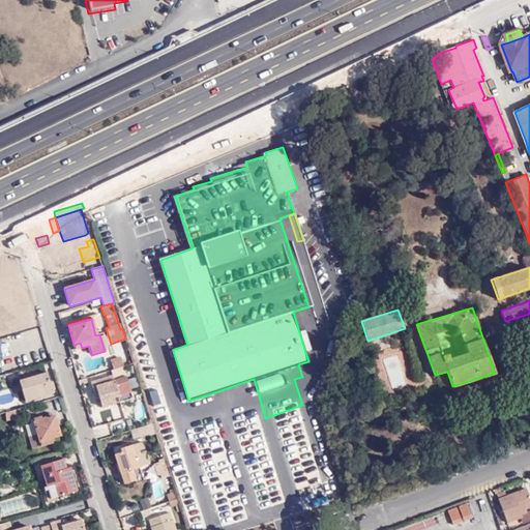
[(300,335),(302,343),(310,340),(307,333),(300,335)]
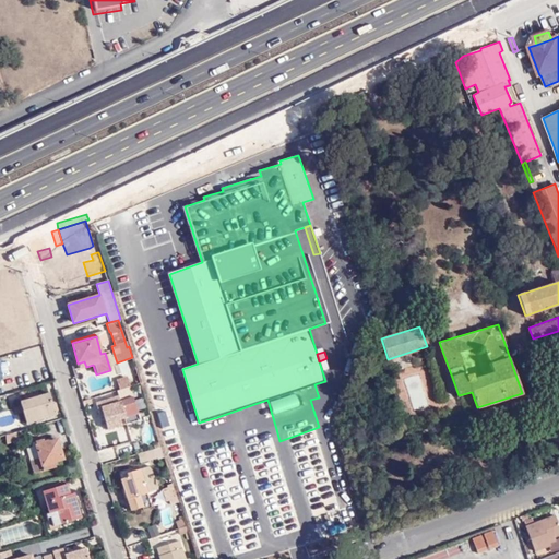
[(115,380),(119,391),(129,388),(126,376),(115,380)]
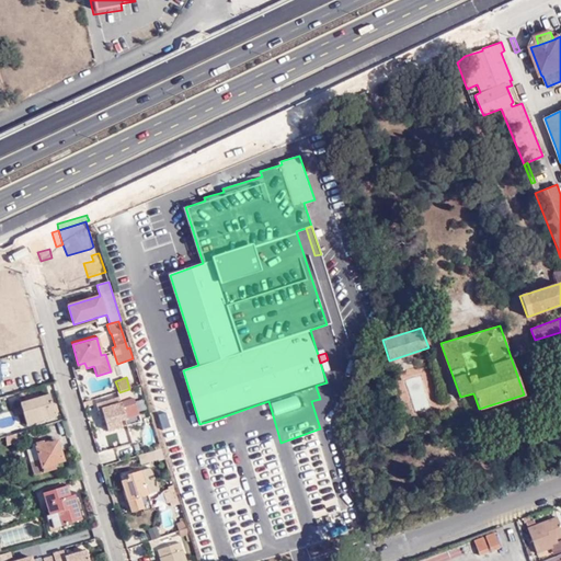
[(320,399),(331,396),(327,382),(316,386),(320,399)]
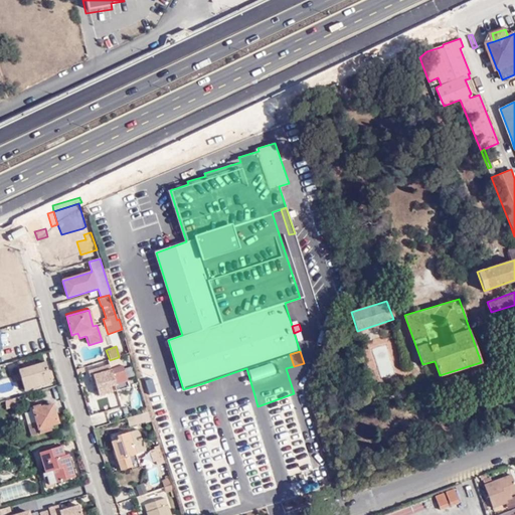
[(42,363),(39,355),(17,361),(19,369),(42,363)]
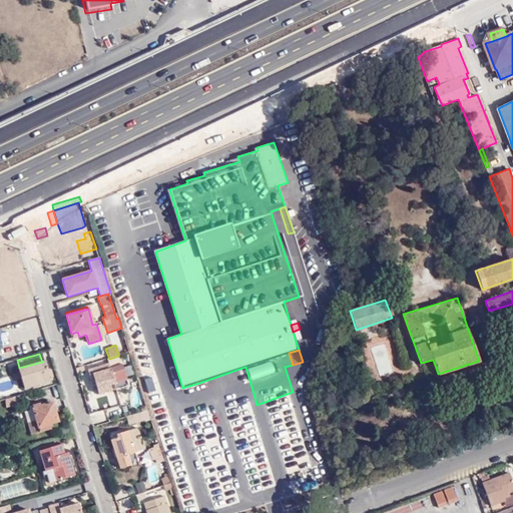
[(44,362),(42,362),(19,368),(17,369),(23,389),(50,381),(44,362)]
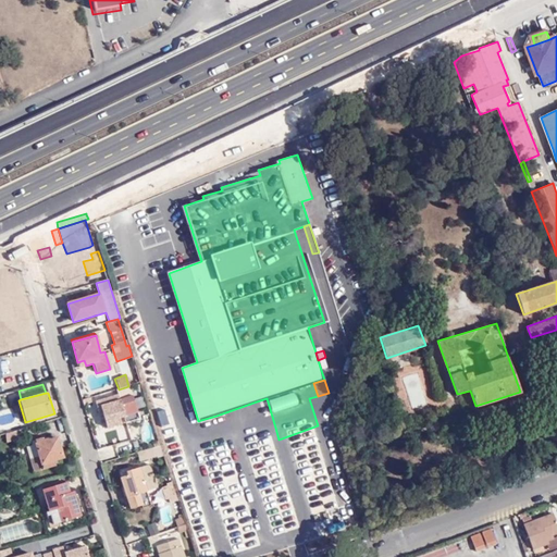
[(102,411),(103,416),(107,428),(120,424),(118,418),(123,416),(126,422),(138,418),(131,396),(119,400),(116,395),(95,401),(98,412),(102,411)]
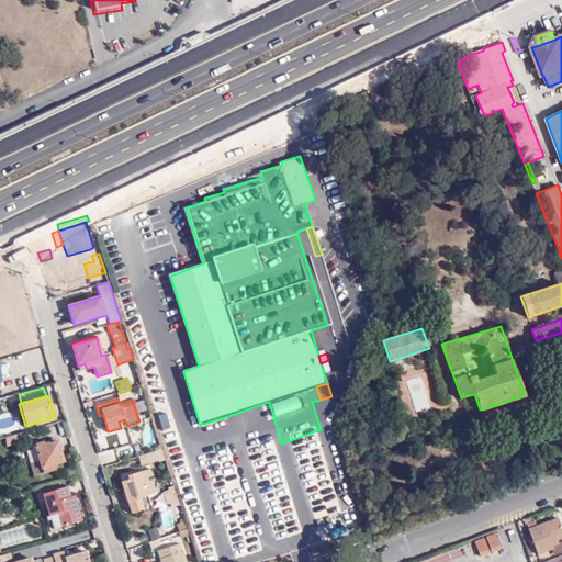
[(221,424),(218,419),(203,424),(204,429),(221,424)]
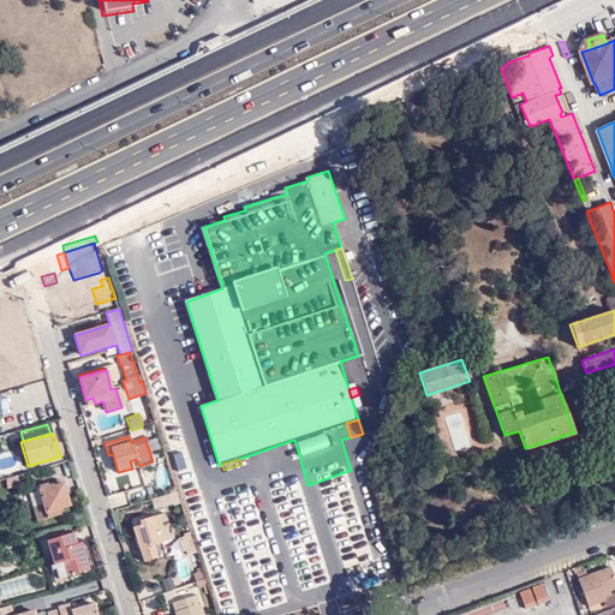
[(127,472),(132,485),(142,483),(137,470),(127,472)]
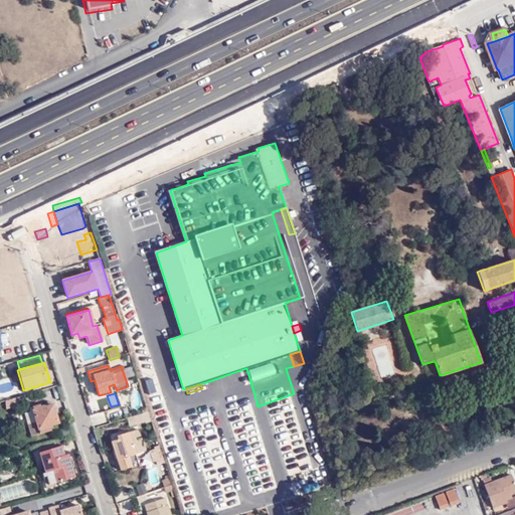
[(0,402),(0,409),(1,418),(8,417),(6,409),(20,405),(17,397),(0,402)]
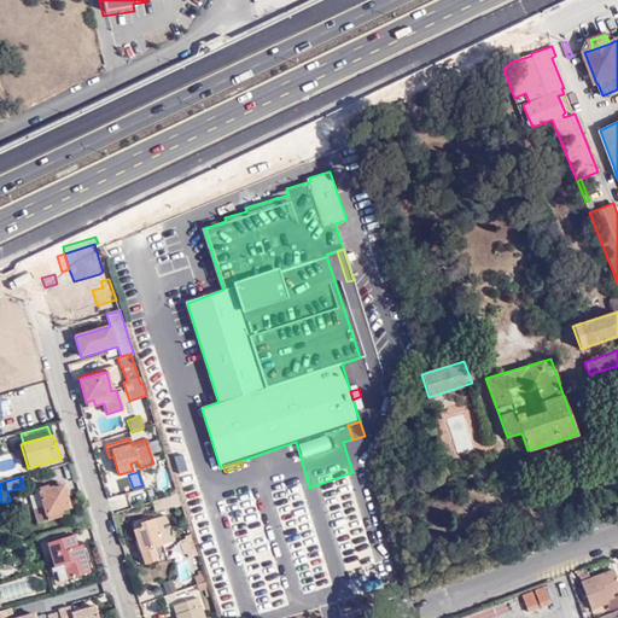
[(62,517),(60,512),(46,517),(39,493),(54,489),(53,487),(47,489),(47,485),(34,490),(35,494),(29,496),(38,524),(62,517)]
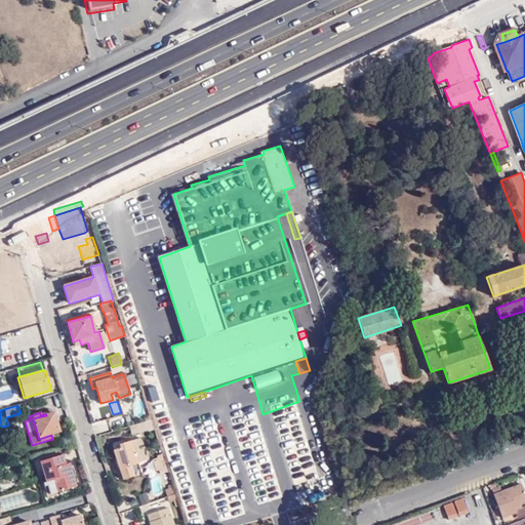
[(39,439),(51,435),(59,433),(53,413),(46,415),(33,418),(39,439)]
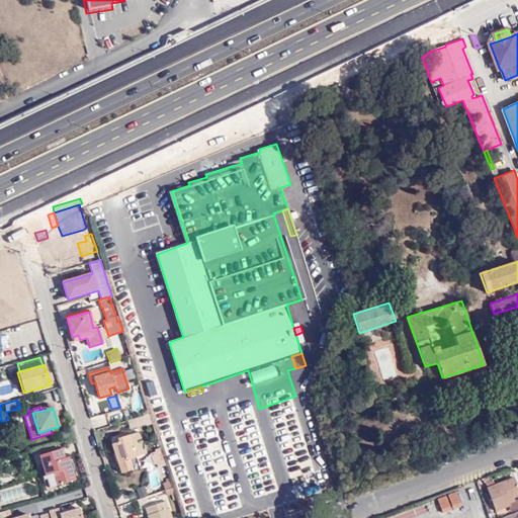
[(117,462),(136,456),(130,434),(120,437),(121,441),(118,442),(112,444),(117,462)]
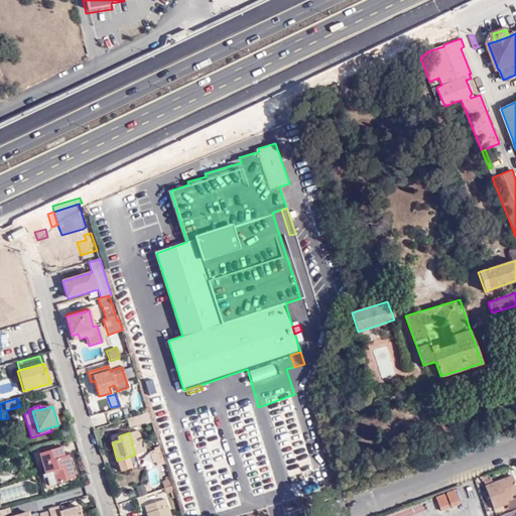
[(75,478),(72,465),(68,466),(65,456),(61,445),(39,454),(49,485),(75,478)]
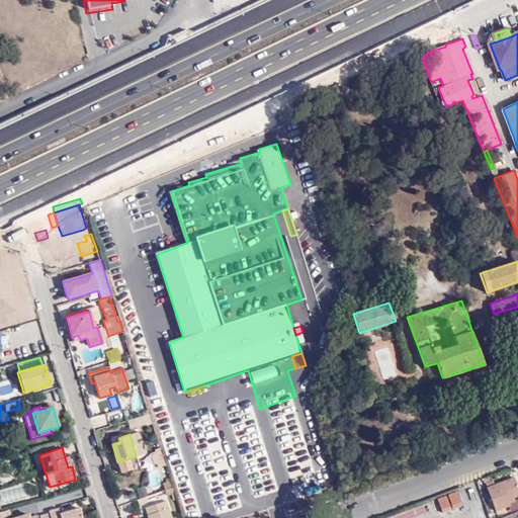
[(140,469),(136,456),(117,462),(120,472),(132,469),(133,471),(140,469)]
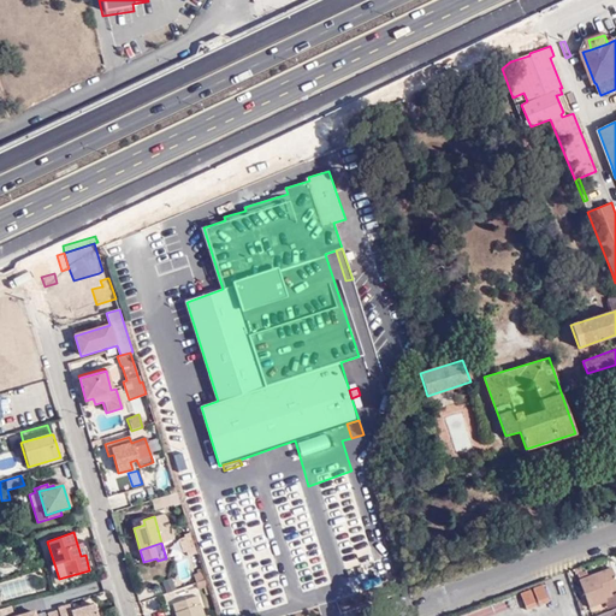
[(608,599),(606,597),(605,592),(611,590),(615,587),(615,575),(612,567),(580,579),(591,606),(608,599)]
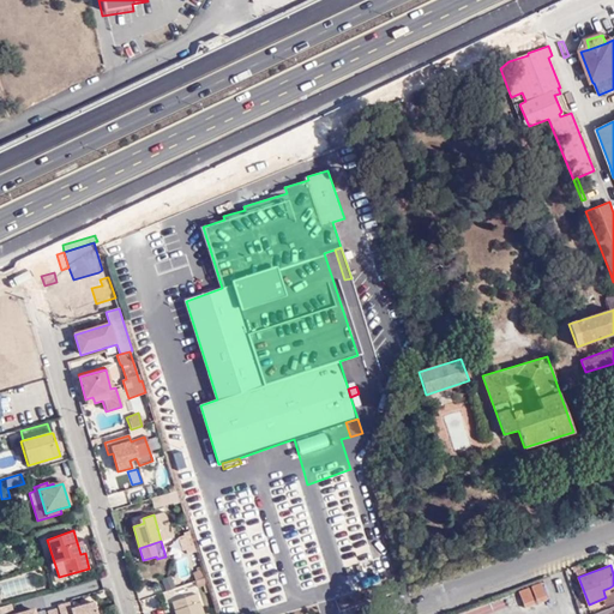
[(193,573),(196,581),(204,578),(200,567),(197,567),(197,572),(193,573)]
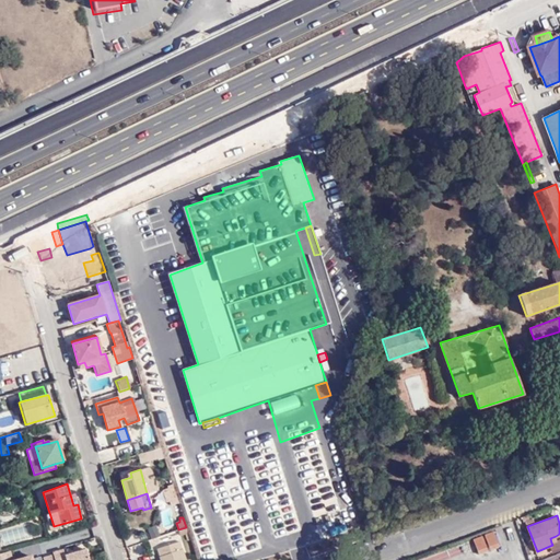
[(147,528),(150,538),(159,534),(155,525),(147,528)]
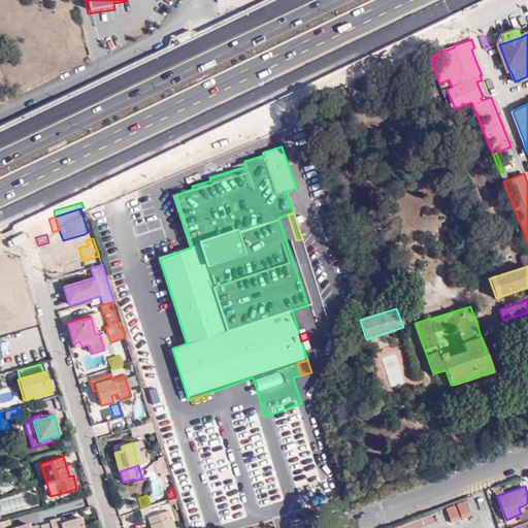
[(152,515),(169,507),(166,499),(149,506),(152,515)]
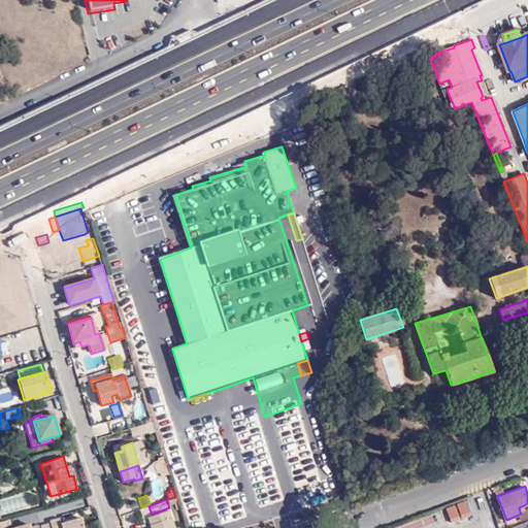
[(450,523),(469,516),(464,501),(444,508),(450,523)]
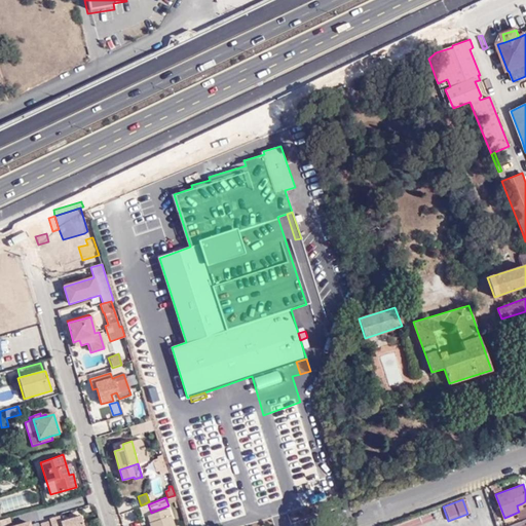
[(174,525),(168,509),(147,515),(150,525),(174,525)]
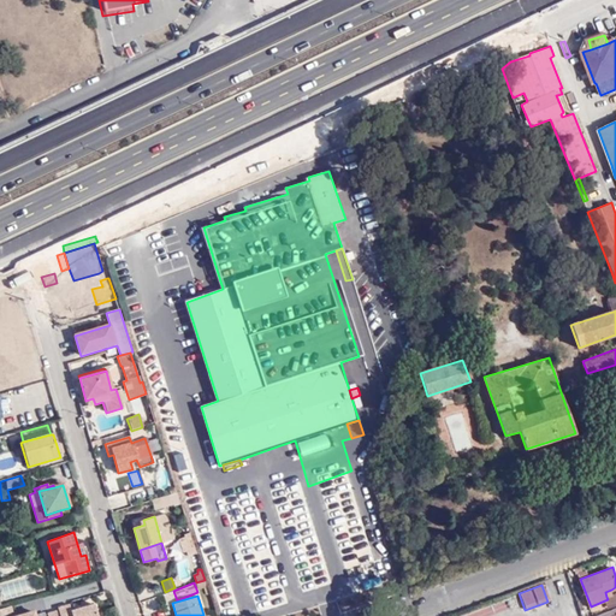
[(13,615),(10,605),(0,608),(0,615),(34,615),(33,611),(18,615),(13,615)]
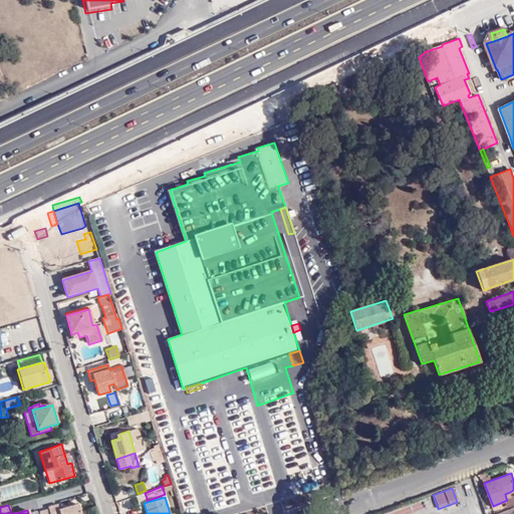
[(80,513),(78,505),(59,511),(57,505),(48,508),(49,513),(80,513)]
